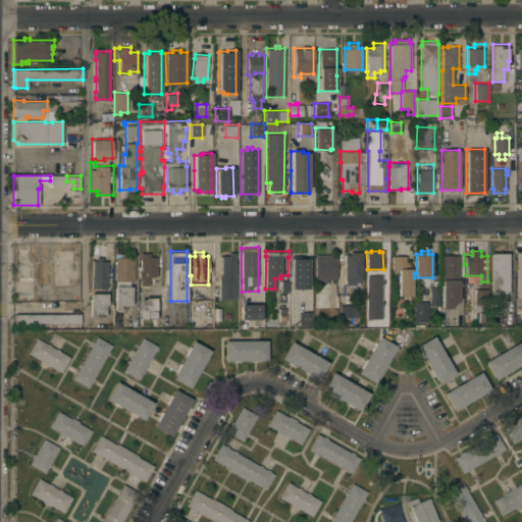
[(219,299),(219,277),(220,277),(220,255),(228,255),(228,252),(236,252),(236,300),(219,299)]
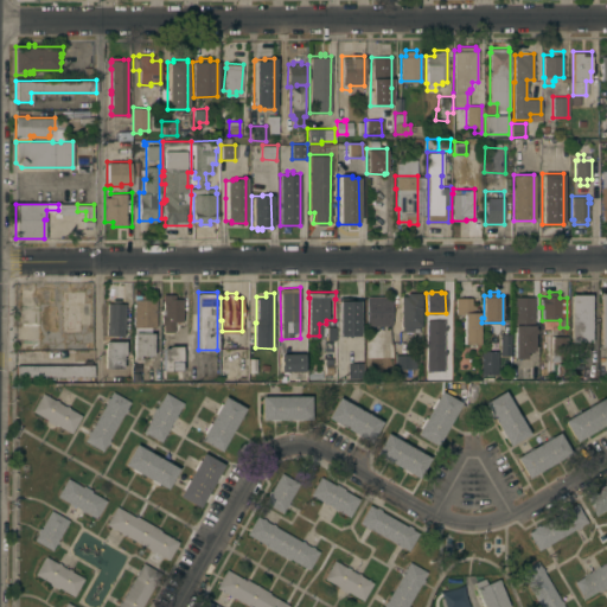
[(421,326),(419,326),(419,331),(403,331),(403,325),(401,325),(400,293),(421,293),(421,326)]
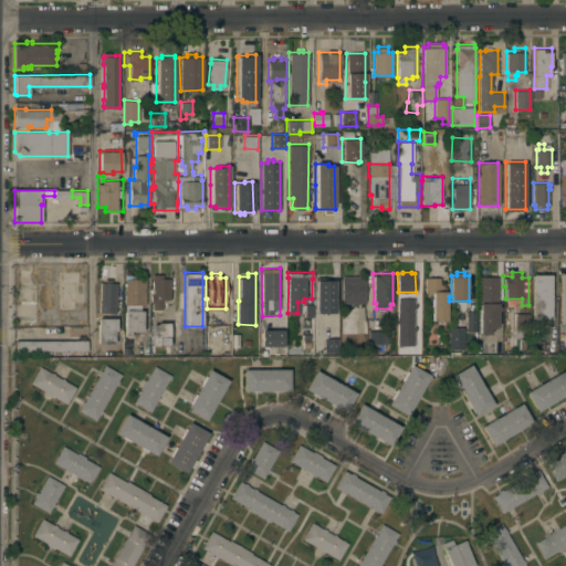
[(124,279),(130,279),(130,274),(138,274),(138,279),(145,279),(145,304),(140,304),(140,310),(143,310),(143,331),(132,331),(132,334),(126,334),(126,331),(125,331),(124,279)]
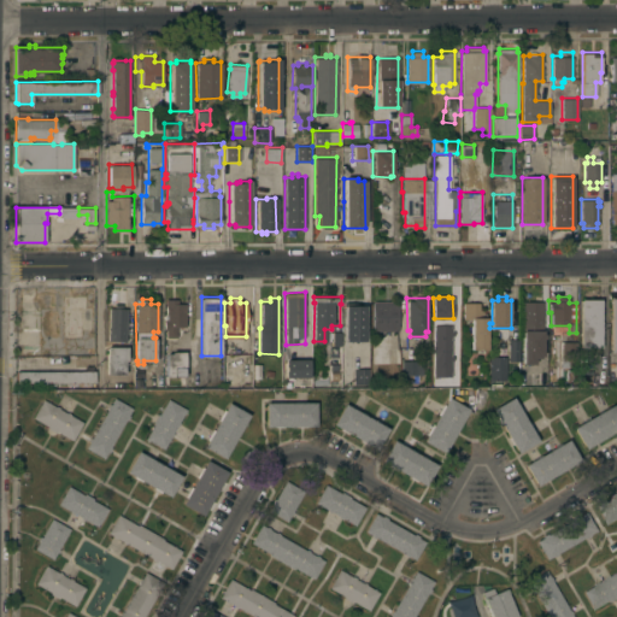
[(186,325),(183,325),(183,329),(181,329),(181,333),(176,333),(176,336),(165,336),(165,329),(164,329),(164,315),(165,313),(165,299),(177,299),(177,303),(186,303),(186,325)]
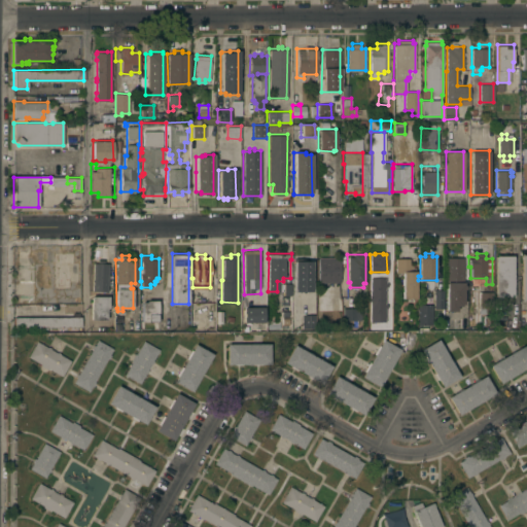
[(496,255),(513,255),(513,270),(515,270),(515,282),(513,282),(513,296),(495,296),(496,255)]
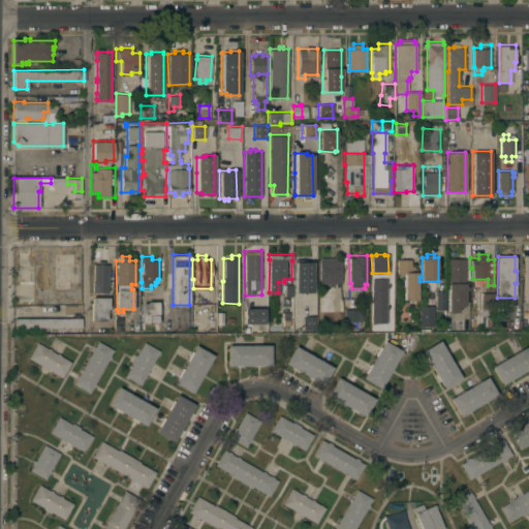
[(331,283),(331,280),(328,280),(328,284),(318,283),(319,258),(341,258),(341,283),(331,283)]
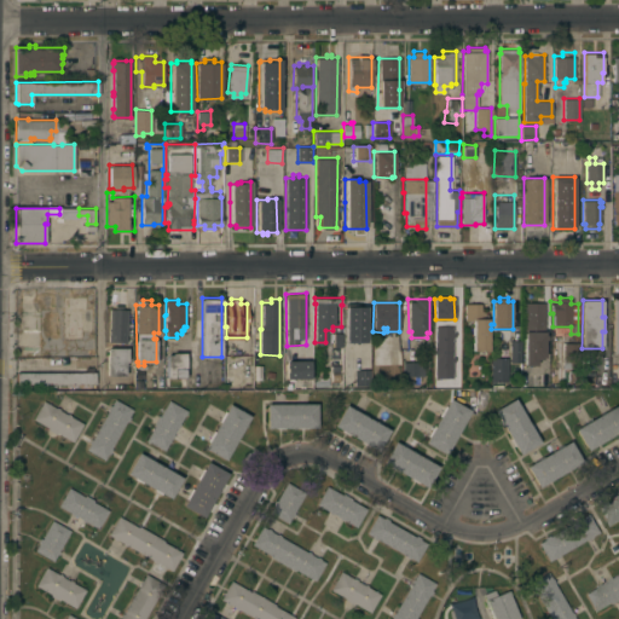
[(473,319),(464,319),(464,302),(479,304),(479,310),(484,311),(484,318),(489,318),(487,351),(473,350),(473,319)]
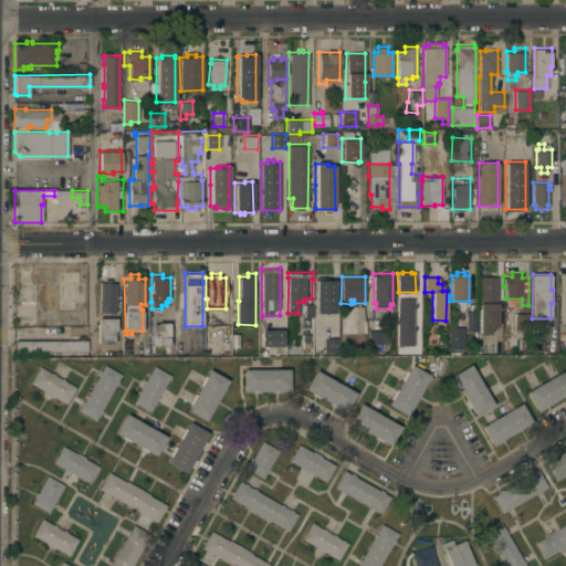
[(479,276),(498,276),(498,306),(500,306),(500,311),(498,311),(498,326),(495,326),(495,328),(490,328),(490,334),(479,334),(479,276)]
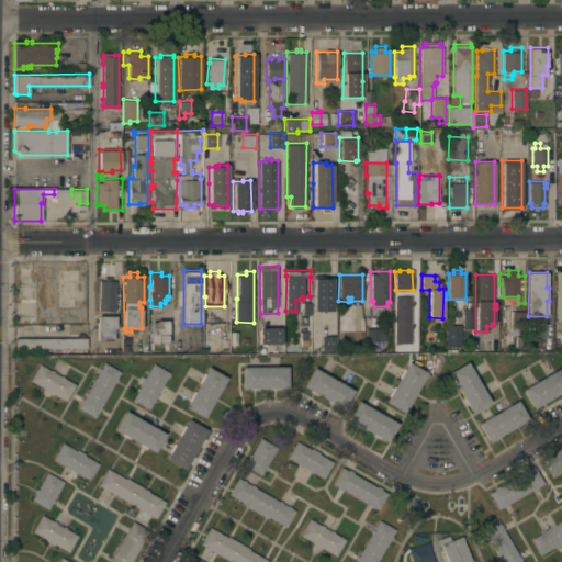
[(114,307),(116,307),(116,311),(98,310),(99,280),(104,280),(104,276),(111,276),(111,280),(115,280),(115,291),(114,307)]
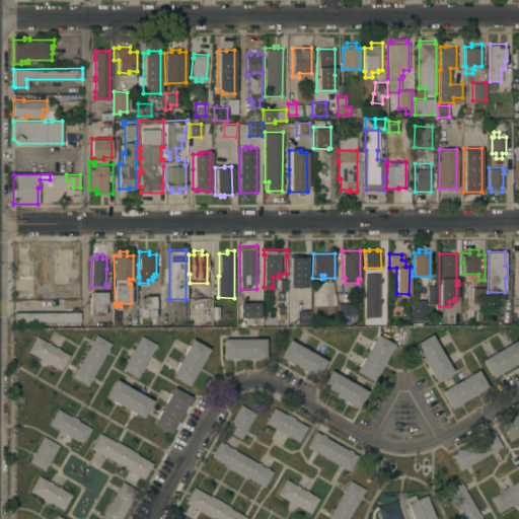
[(289,257),(289,254),(300,254),(300,257),(306,257),(306,288),(289,288),(289,257)]
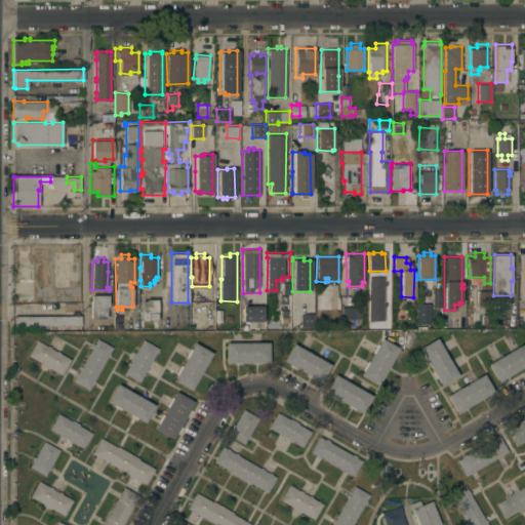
[(369,276),(384,276),(384,281),(386,281),(386,285),(384,285),(384,299),(386,299),(386,303),(384,303),(384,308),(368,308),(369,276)]
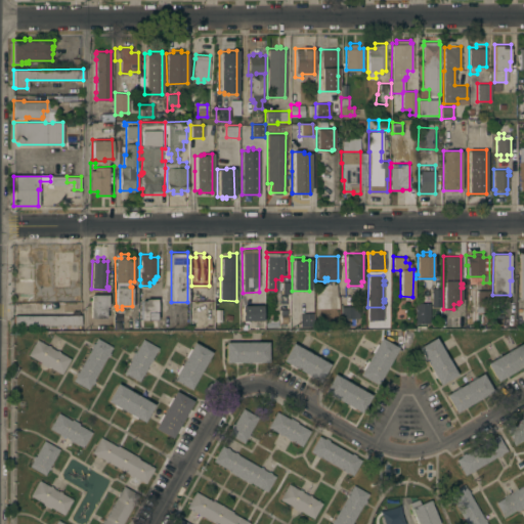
[(432,288),(441,288),(441,306),(432,306),(432,288)]
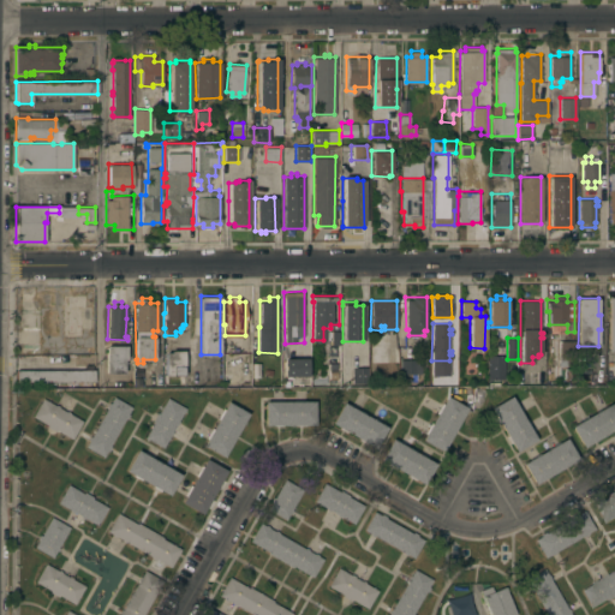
[(575,365),(560,365),(560,357),(559,357),(559,340),(575,340),(575,365)]
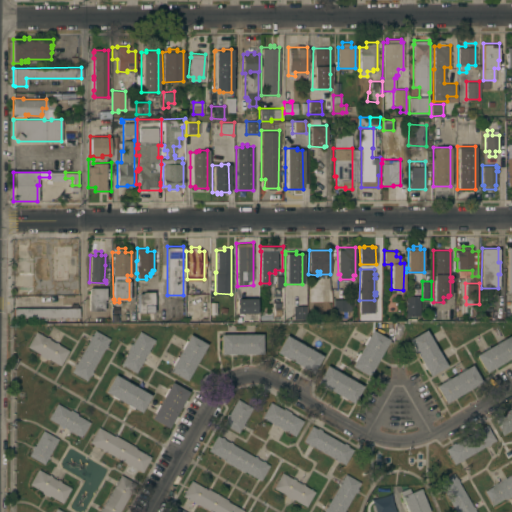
[(88,287),(105,287),(105,298),(103,298),(103,310),(88,310),(88,287)]
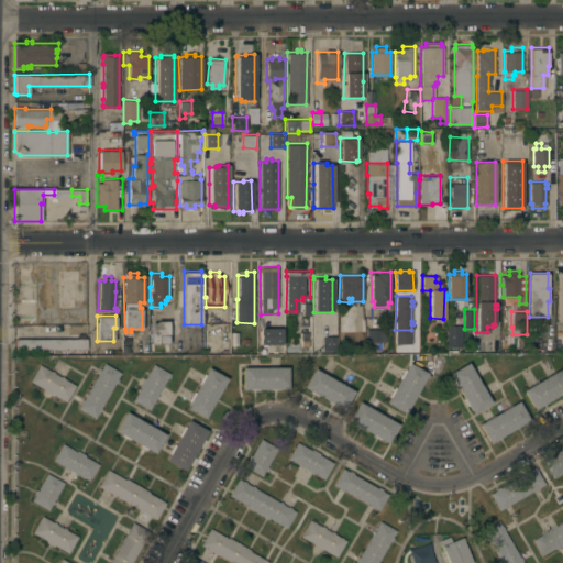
[(168,343),(152,343),(152,322),(156,322),(156,320),(168,320),(168,343)]
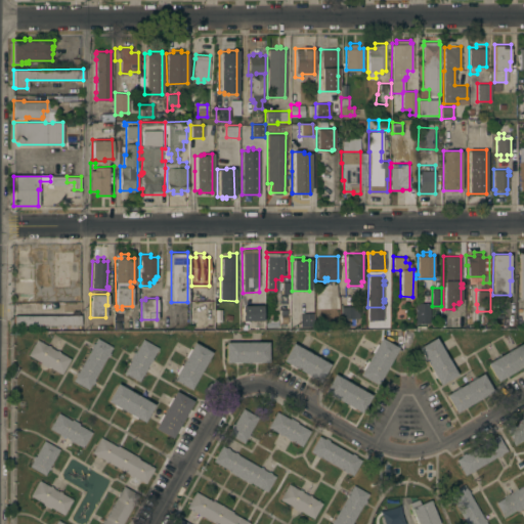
[(429,322),(416,322),(416,302),(429,302),(429,322)]
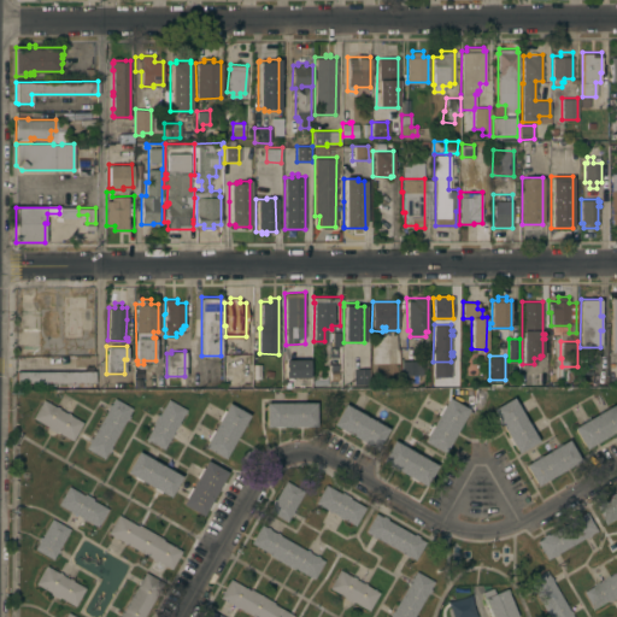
[(285,358),(289,358),(289,359),(309,359),(309,377),(285,377),(285,358)]
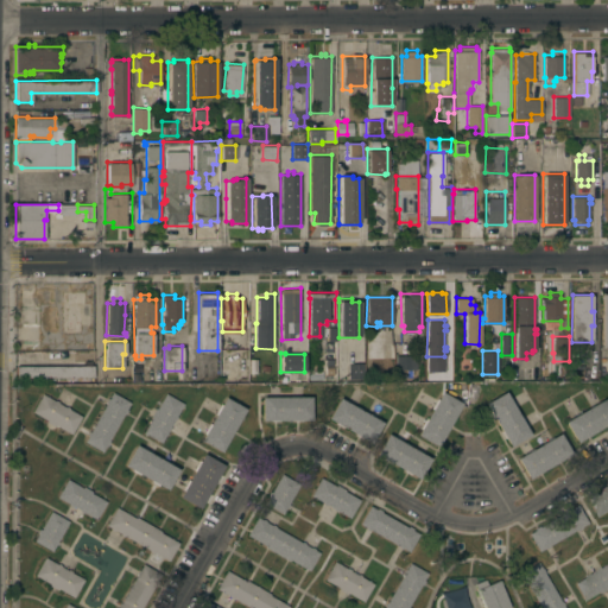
[(410,355),(410,354),(416,354),(416,375),(403,375),(403,373),(397,373),(397,369),(396,369),(396,355),(410,355)]
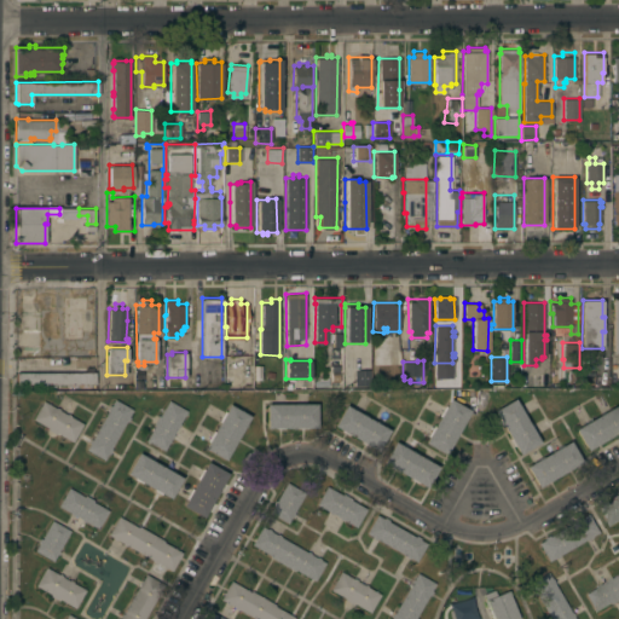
[(96,371),(96,383),(86,383),(86,386),(82,386),(82,383),(76,383),(76,386),(73,386),(73,383),(55,385),(55,386),(51,386),(51,383),(46,383),(46,386),(41,386),(41,383),(23,383),(23,386),(19,386),(19,383),(17,383),(17,371),(96,371)]
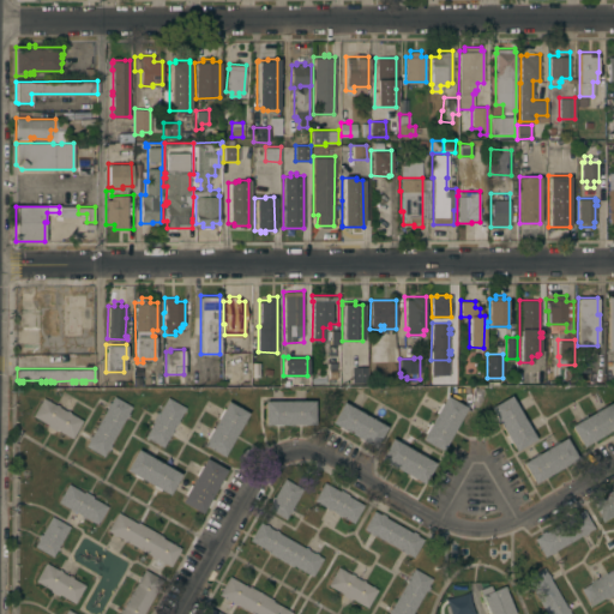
[(350,368),(367,368),(367,384),(350,384),(350,368)]
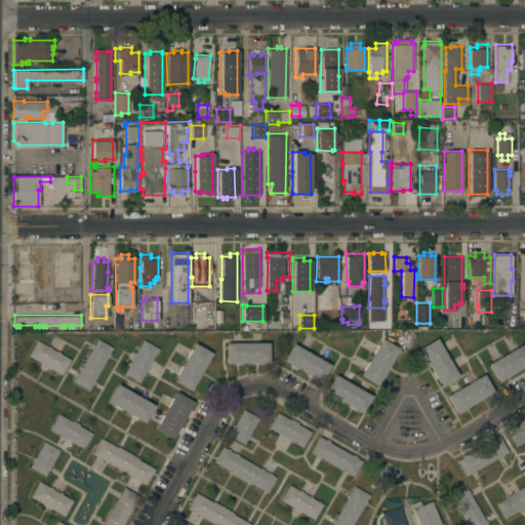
[(113,347),(109,353),(111,354),(108,357),(107,357),(93,379),(95,380),(92,385),(91,384),(88,390),(73,380),(76,375),(75,374),(77,371),(78,372),(92,347),(91,346),(92,342),(93,344),(96,337),(113,347)]
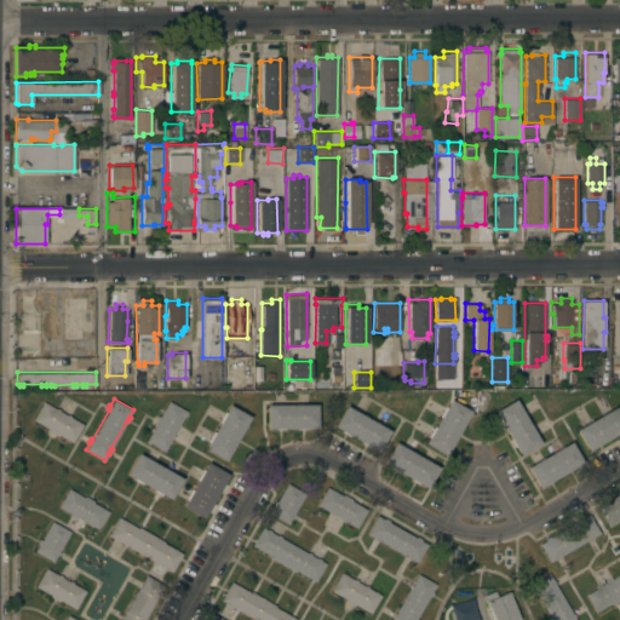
[(449,399),(470,411),(446,454),(425,443),(449,399)]
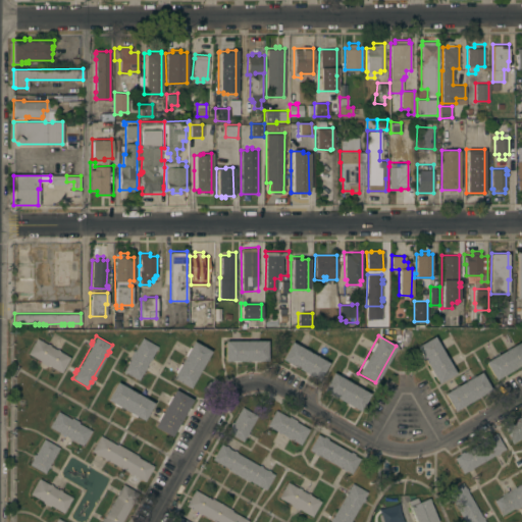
[(437,382),(416,346),(433,335),(455,372),(437,382)]
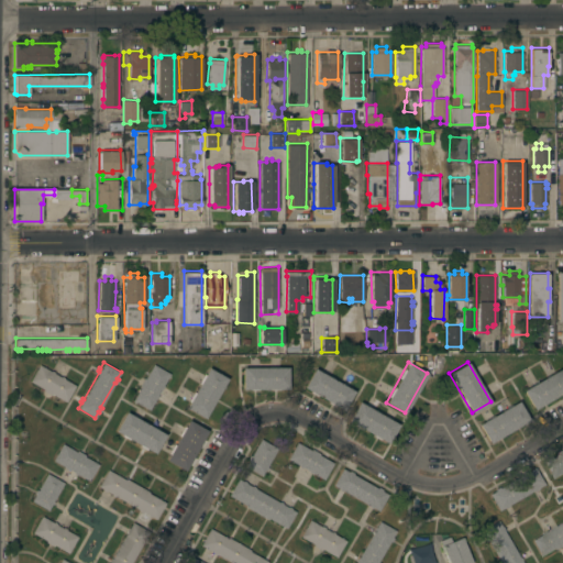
[(141,385),(140,385),(144,377),(145,377),(153,363),(169,373),(163,385),(164,385),(163,388),(162,387),(157,395),(158,395),(156,398),(155,398),(150,408),(133,399),(141,385)]
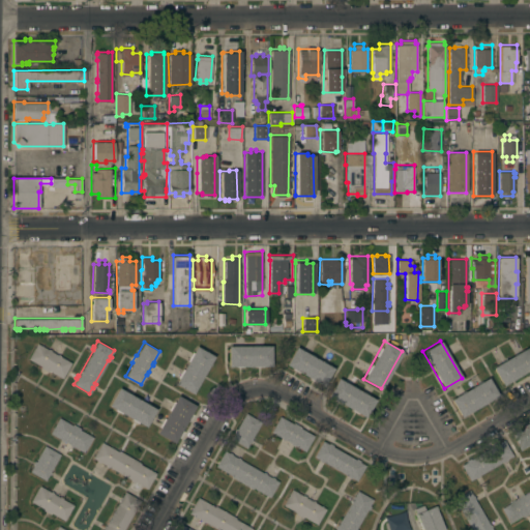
[(412,354),(419,355),(420,343),(405,342),(405,357),(412,357),(412,354)]
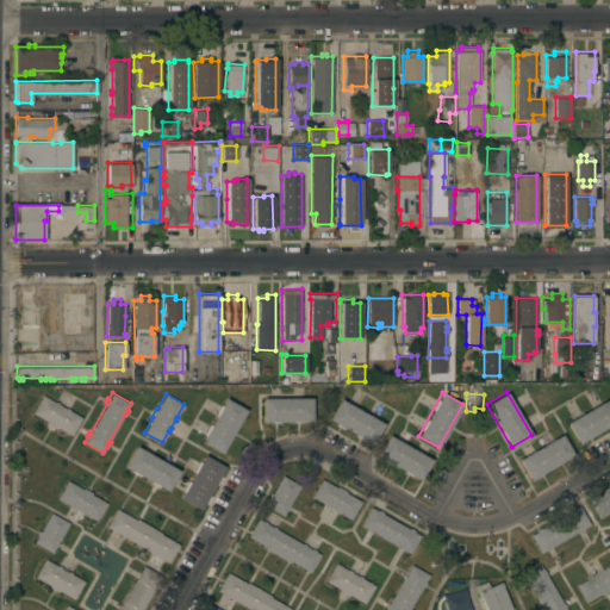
[(72,435),(56,425),(55,428),(47,423),(48,422),(32,412),(43,394),(55,402),(56,400),(60,403),(58,404),(66,408),(67,406),(70,409),(69,410),(81,417),(72,435)]
